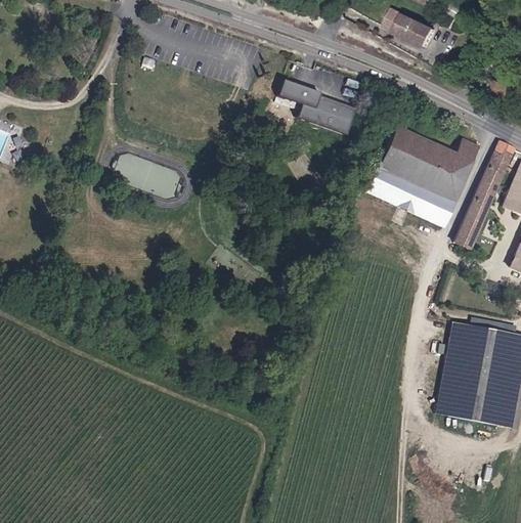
[(399,6),(388,27),(431,49),(442,27),(399,6)]
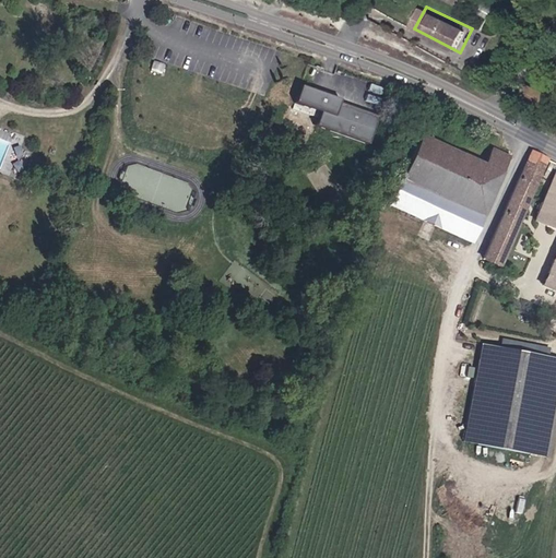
[(340,99),(300,84),(294,103),(319,111),(315,123),(366,143),(376,117),(338,103),(340,99)]
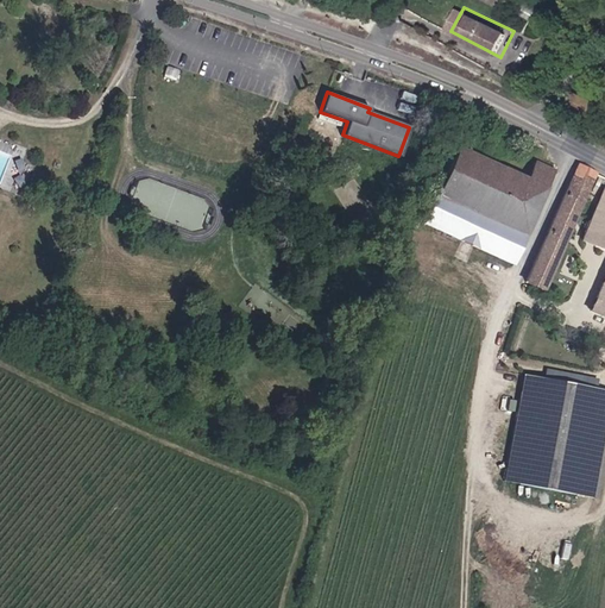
[(427,225),(514,264),(554,173),(535,163),(527,180),(461,150),(427,225)]
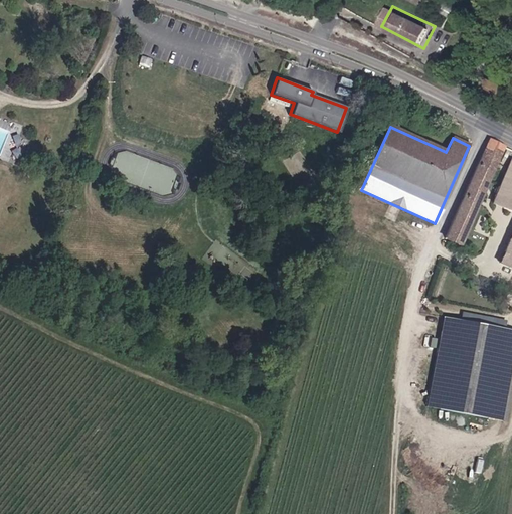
[(462,247),(507,145),(490,138),(445,240),(462,247)]
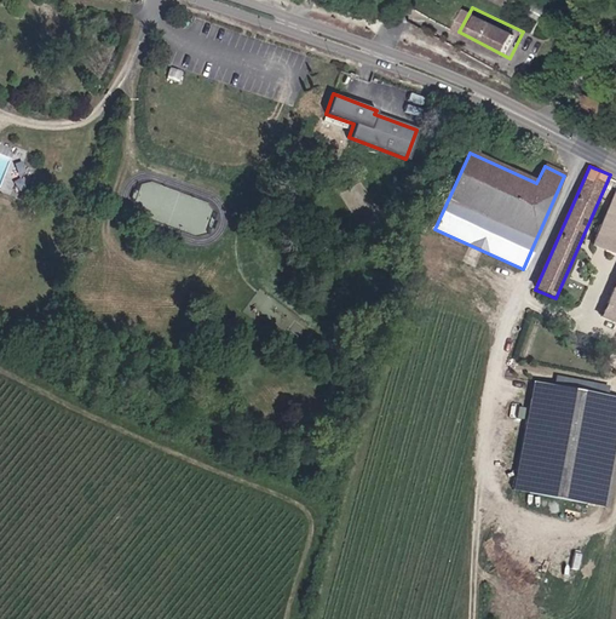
[(615,202),(597,246),(615,254),(615,293),(605,317),(615,322),(615,202)]
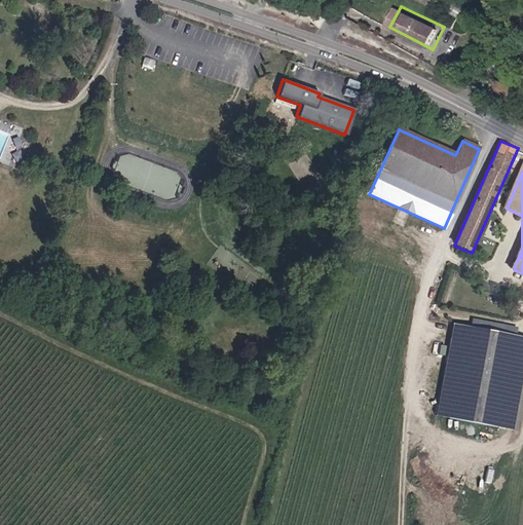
[(522,336),(453,325),(437,413),(517,428),(522,397),(522,336)]
